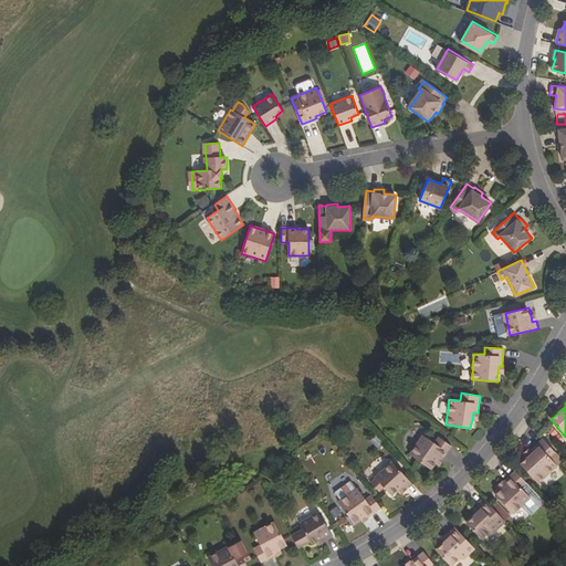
[(429,471),(433,464),(437,459),(440,461),(449,448),(436,439),(431,444),(420,437),(407,457),(429,471)]
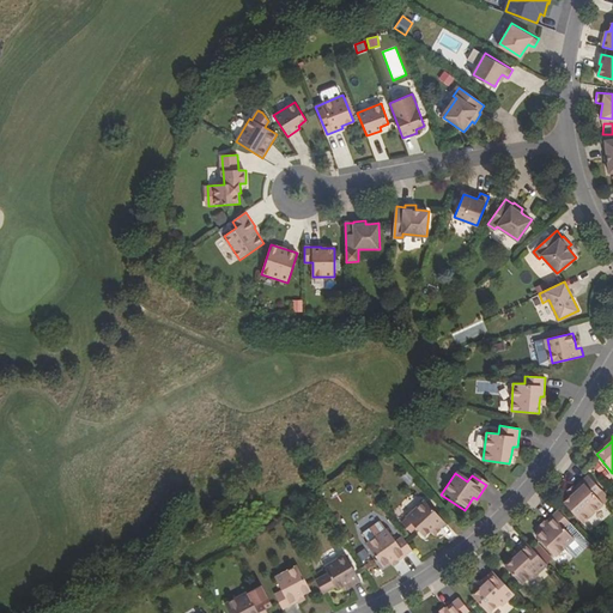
[(602,490),(589,475),(575,487),(578,491),(572,496),(565,503),(583,523),(604,504),(596,496),(602,490)]
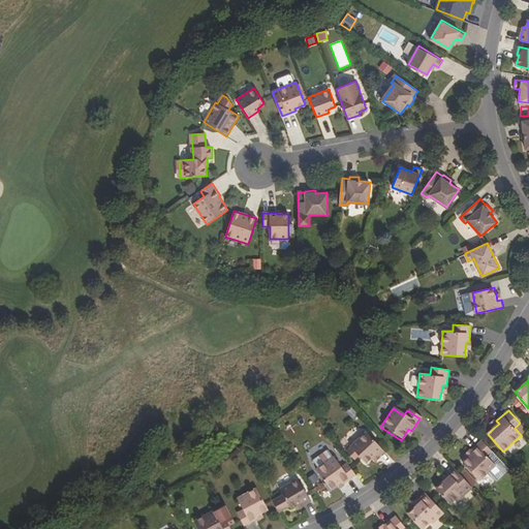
[(372,458),(376,454),(379,457),(384,452),(366,432),(346,450),(356,462),(361,458),(366,463),(372,458)]
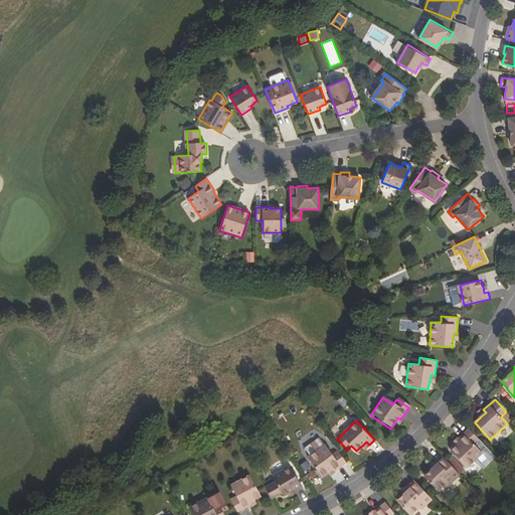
[(470,427),(464,434),(467,436),(463,439),(462,438),(450,449),(467,466),(477,457),(482,461),(492,452),(470,427)]
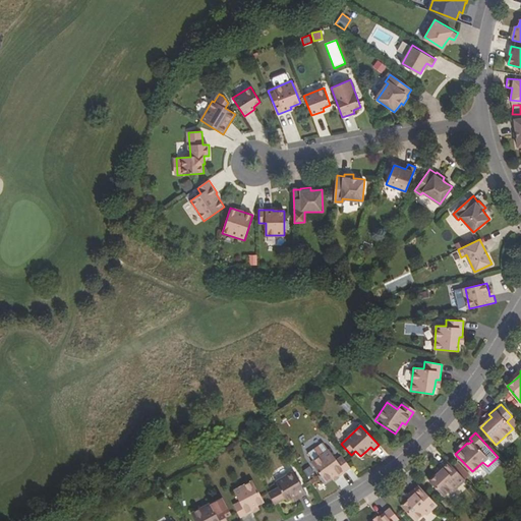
[(468,444),(472,441),(469,439),(469,438),(465,441),(466,442),(454,453),(455,454),(467,443),(468,444)]
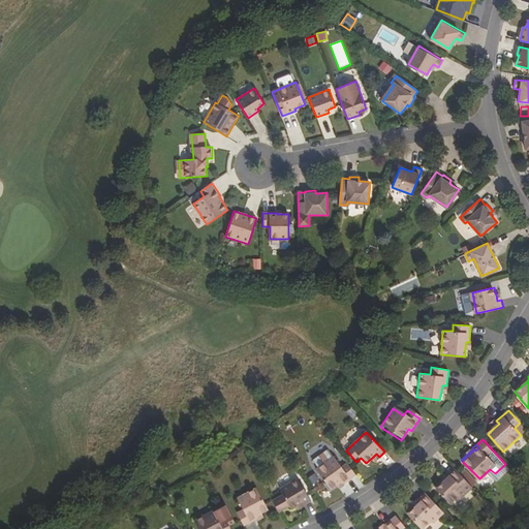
[(311,461),(316,468),(332,458),(327,450),(311,461)]
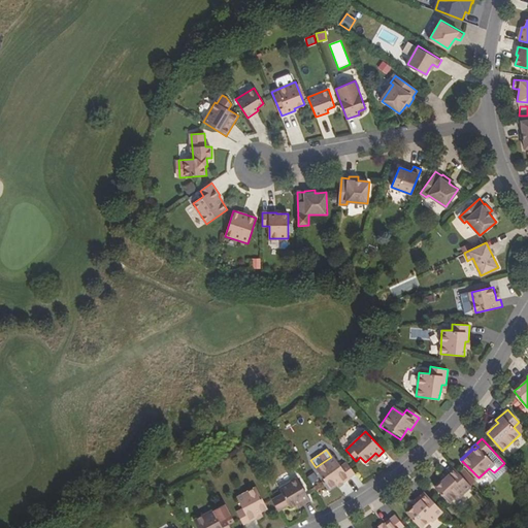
[(333,456),(331,457),(316,467),(316,468),(330,488),(335,484),(340,481),(342,484),(356,473),(347,462),(340,466),(333,456)]
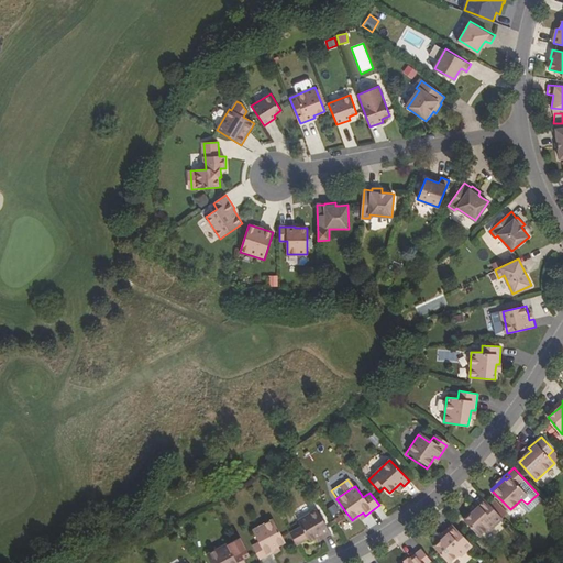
[(490,530),(503,519),(484,498),(477,504),(479,506),(472,512),(464,520),(478,537),(488,528),(490,530)]
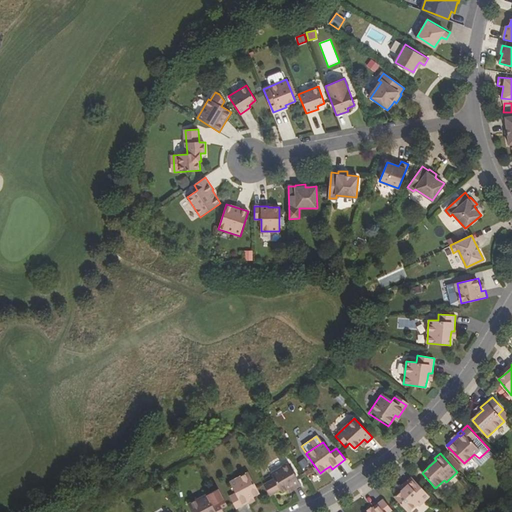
[(436,460),(434,458),(428,464),(429,466),(436,460)]
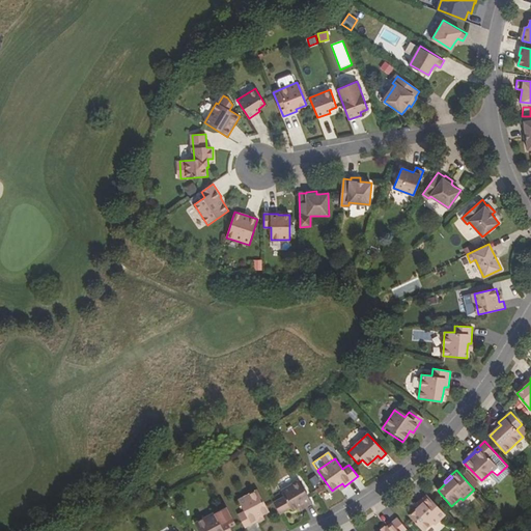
[(299,508),(302,506),(304,509),(312,504),(299,481),(281,492),(284,497),(274,503),(280,514),(290,508),(292,511),(299,508)]
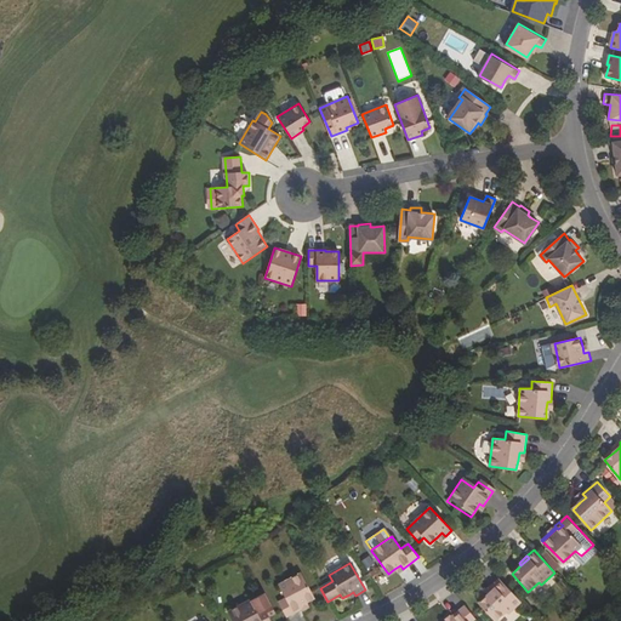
[(303,609),(302,605),(307,603),(315,598),(302,573),(279,586),(286,598),(279,603),(288,619),(303,609)]
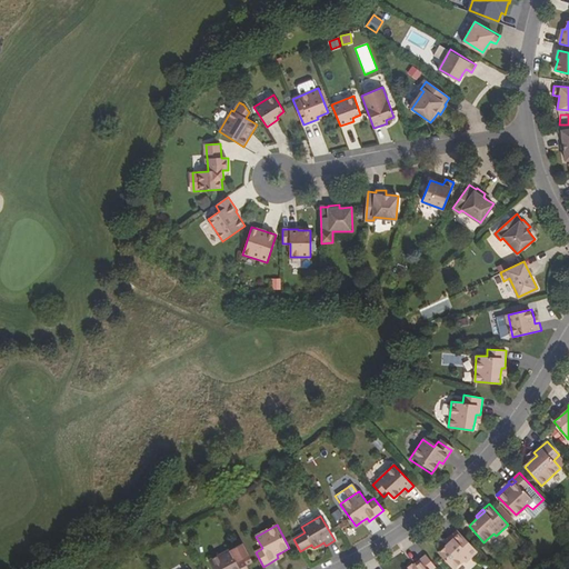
[(466,562),(478,551),(458,530),(451,537),(453,539),(447,545),(438,553),(452,568),(453,568),(463,560),(466,562)]
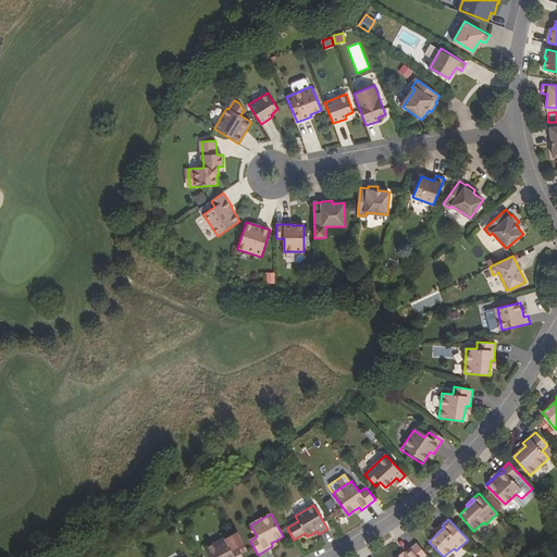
[(244,556),(238,547),(233,551),(226,539),(206,549),(209,556),(244,556)]
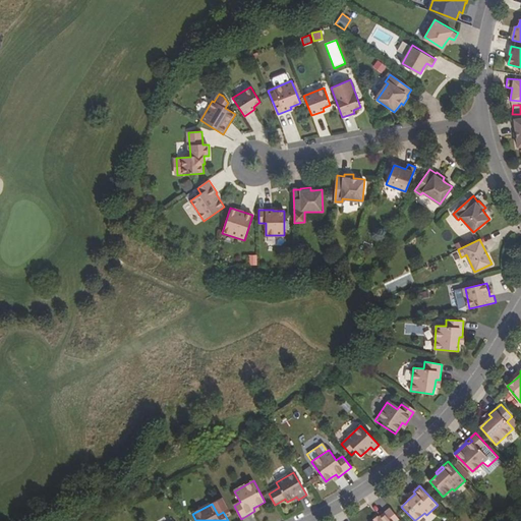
[(401,520),(391,508),(384,513),(387,516),(383,519),(381,517),(375,520),(401,520)]
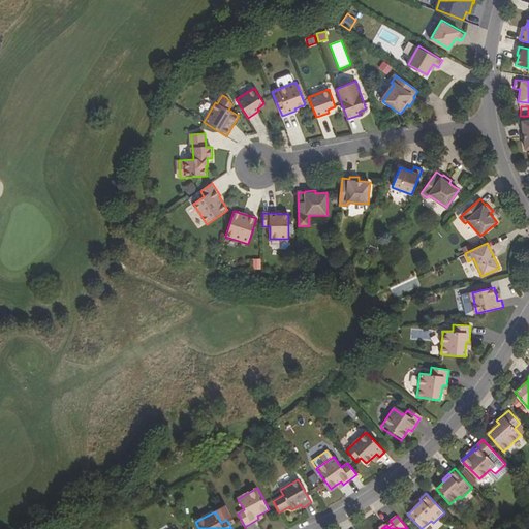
[(389,527),(393,524),(390,521),(390,520),(385,523),(385,524),(379,528),(381,528),(386,525),(389,527)]
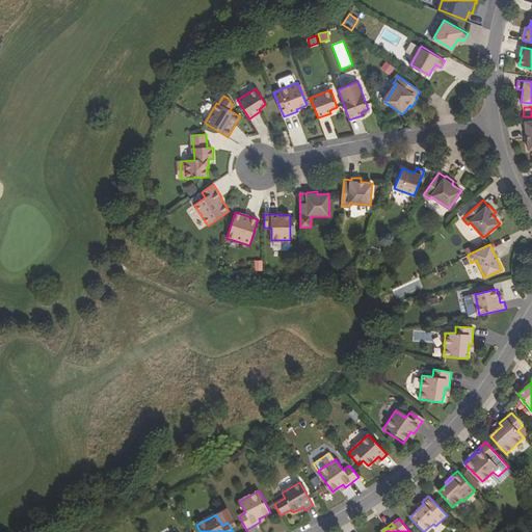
All buildings are outlined.
